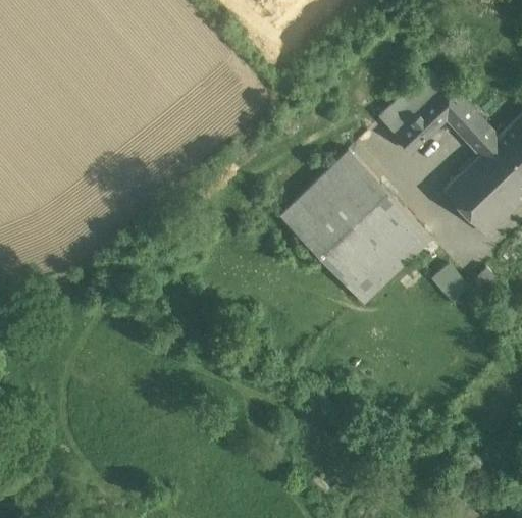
[(500,141),(450,88),(396,138),(411,154),(447,121),(476,153),(473,156),(478,161),(446,192),(487,237),(512,214),(494,195),(520,171),(496,145),(500,141)]
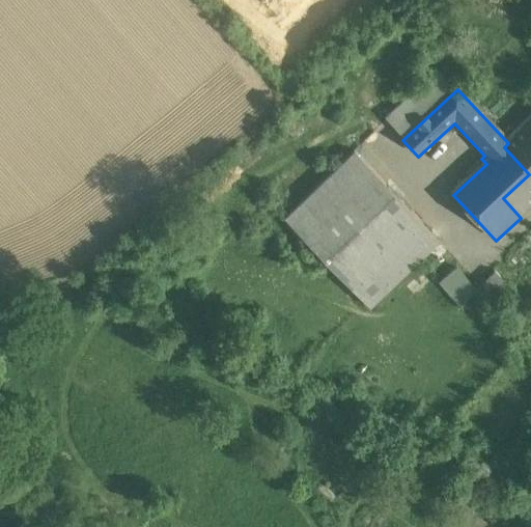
[(530,196),(530,121),(508,143),(504,147),(529,174),(503,198),(521,218),(530,210),(525,203),(530,196)]
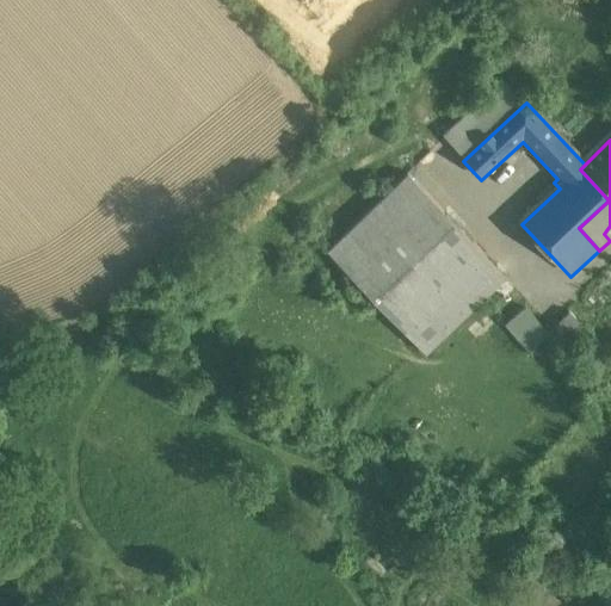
[(463,234),(408,175),(327,253),(382,311),(463,234)]
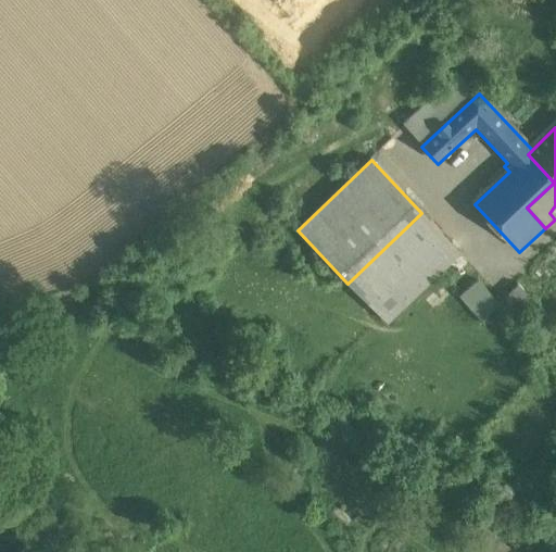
[(421,213),(348,284),(387,325),(460,254),(421,213)]
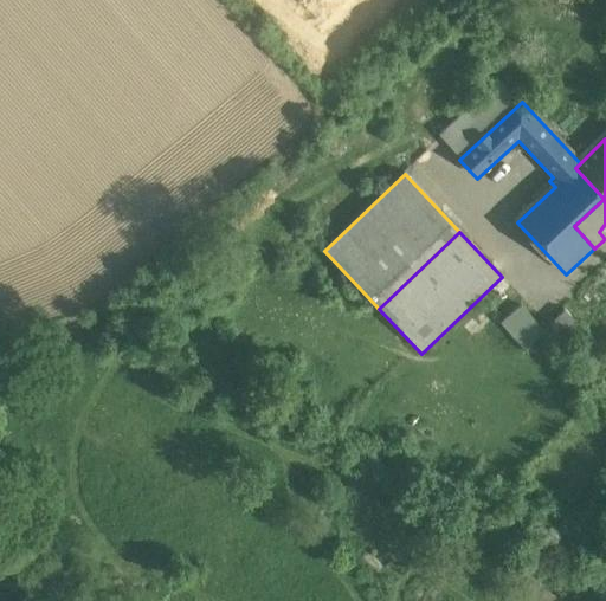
[(521,305),(500,324),(524,351),(546,333),(521,305)]
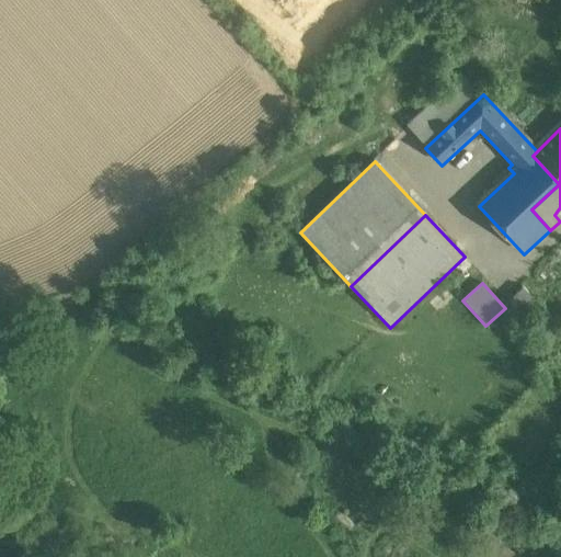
[(519,318),(536,303),(523,288),(506,304),(519,318)]
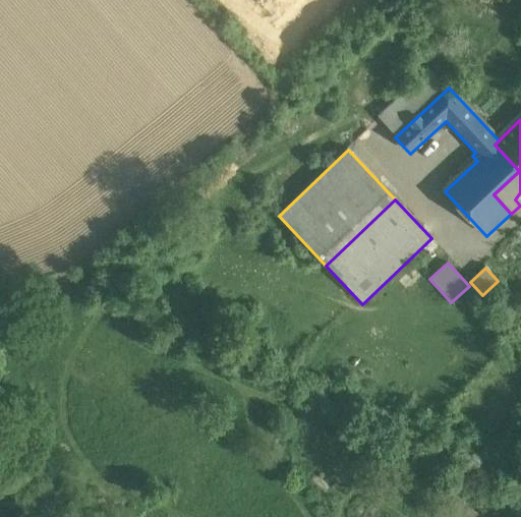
[(460,502),(449,516),(480,516),(460,502)]
